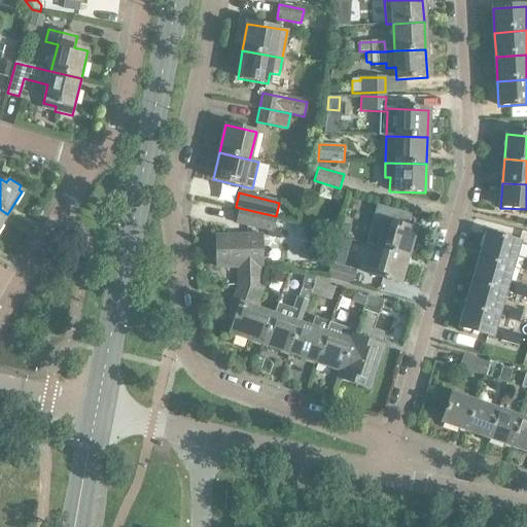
[(415,230),(403,226),(407,214),(377,206),(365,245),(378,248),(408,256),(415,230)]
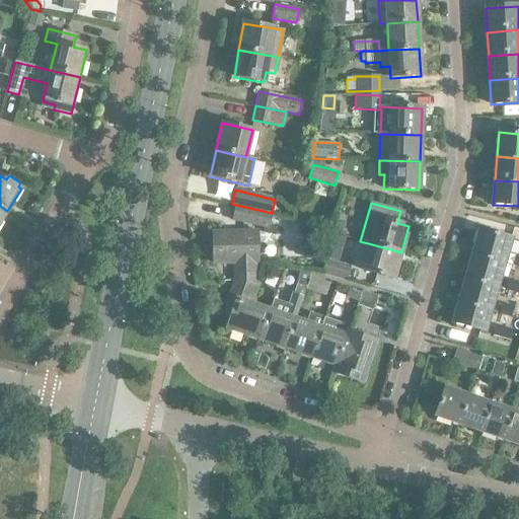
[(232,220),(268,228),(272,213),(236,205),(232,220)]
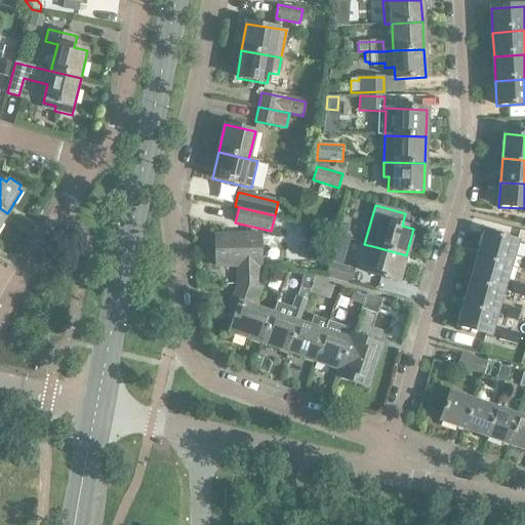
[(346,239),(348,233),(338,230),(337,236),(346,239)]
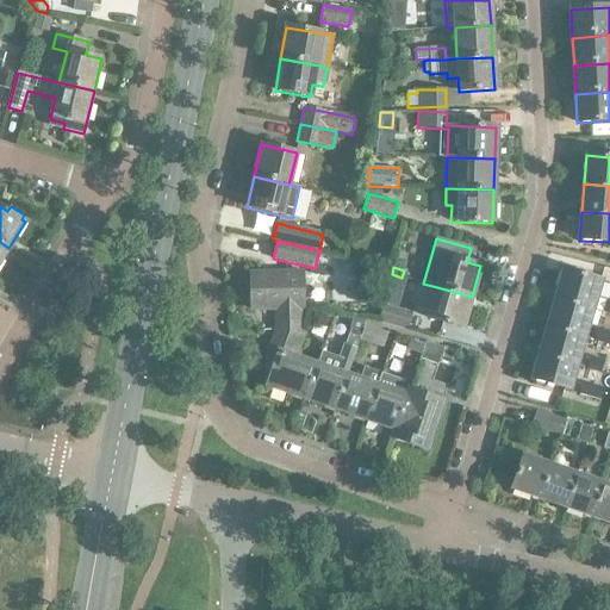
[(592,309),(601,281),(564,271),(555,298),(592,309)]
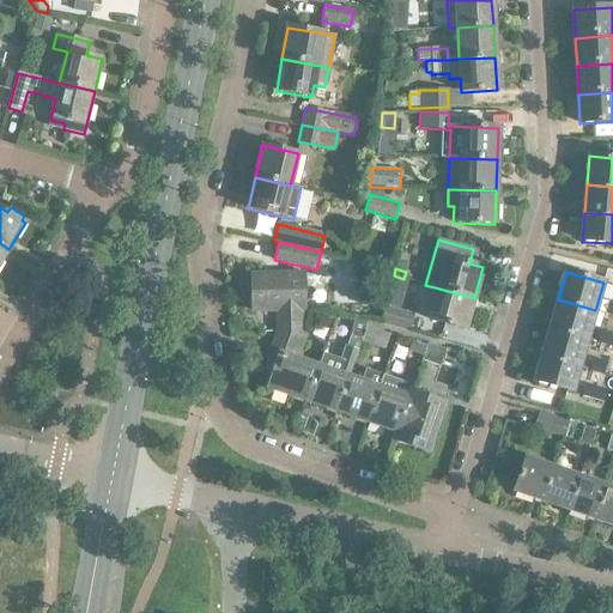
[(303,310),(304,310),(304,274),(252,275),(252,311),(275,310),(275,332),(303,331),(303,310)]
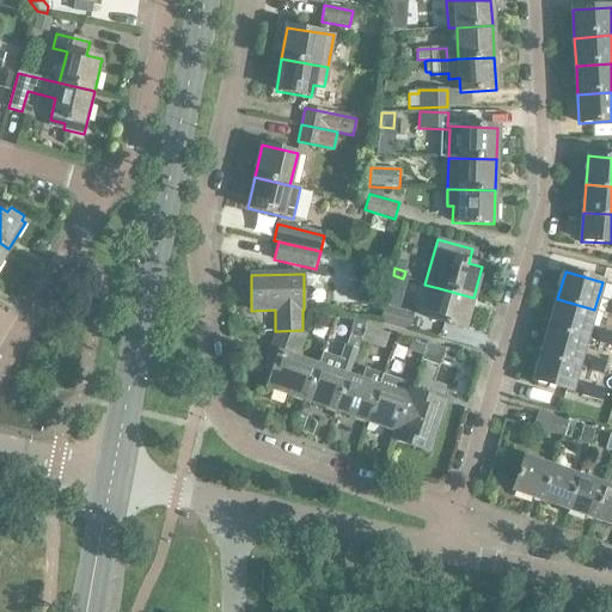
[(393,275),(390,288),(404,293),(408,280),(403,279),(393,275)]
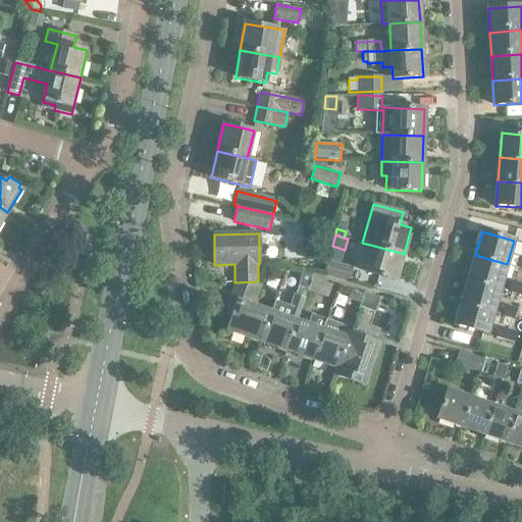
[(404,254),(374,246),(366,272),(396,281),(404,254)]
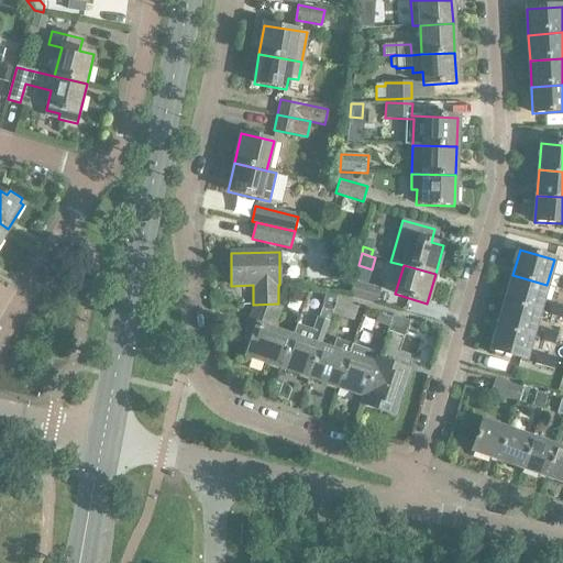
[(547,285),(512,275),(506,300),(540,310),(547,285)]
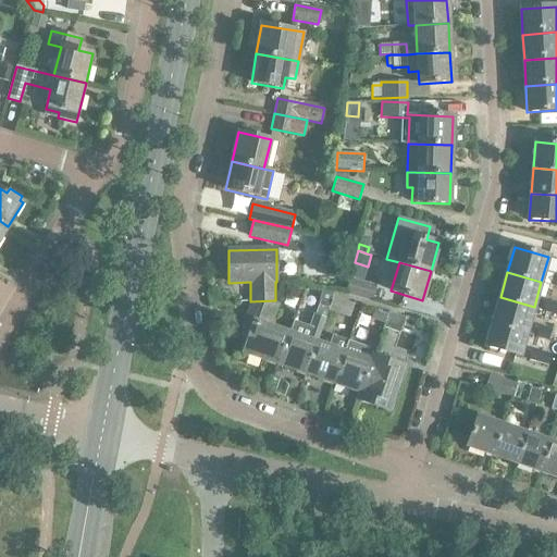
[(351,279),(346,295),(371,301),(375,286),(351,279)]
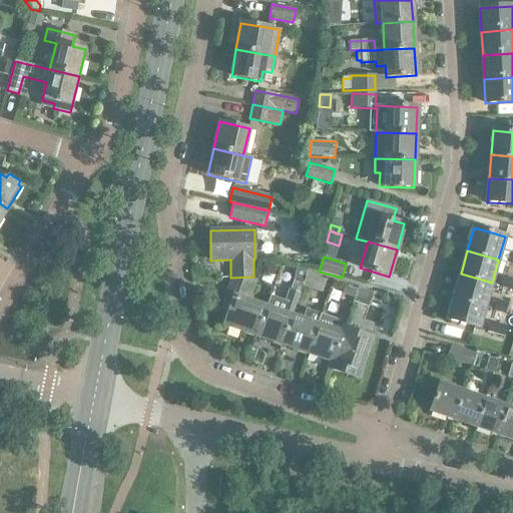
[(492,283),(461,274),(454,297),(485,305),(492,283)]
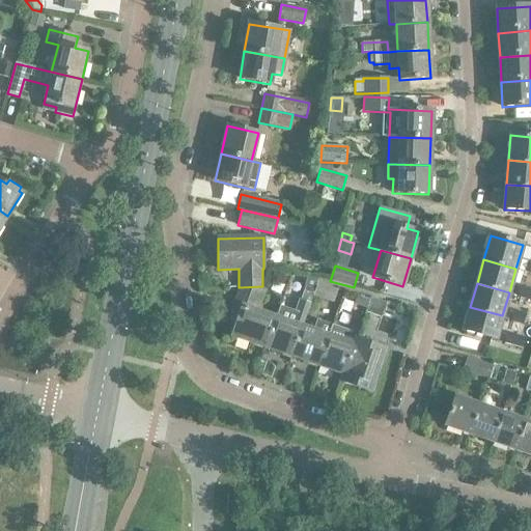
[(312,295),(312,296),(333,303),(337,290),(316,284),(312,295)]
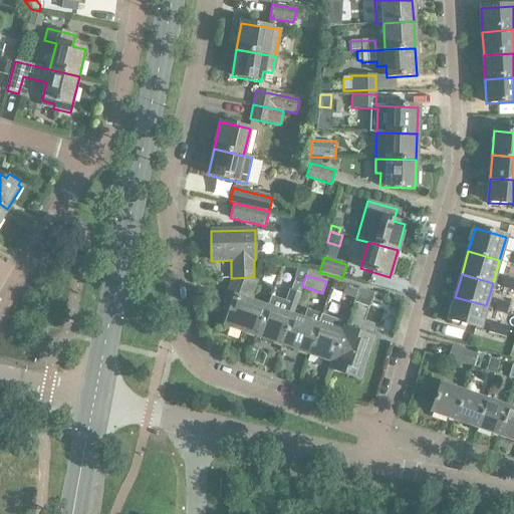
[(502,285),(513,288),(513,277),(505,275),(502,285)]
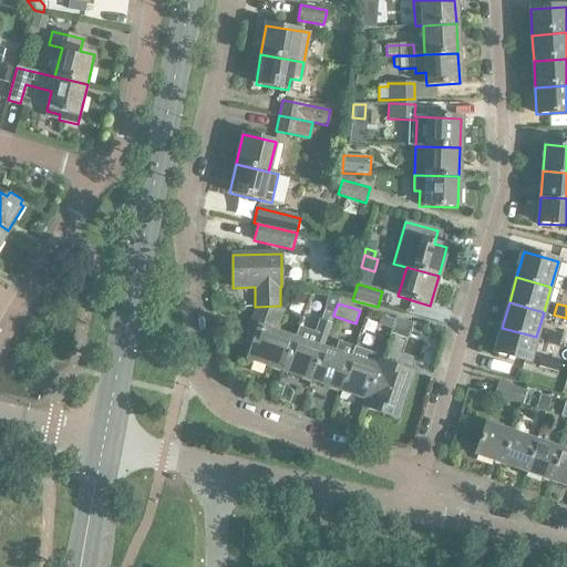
[(247,359),(281,371),(292,339),(269,331),(276,311),(254,311),(243,343),(251,346),(247,359)]
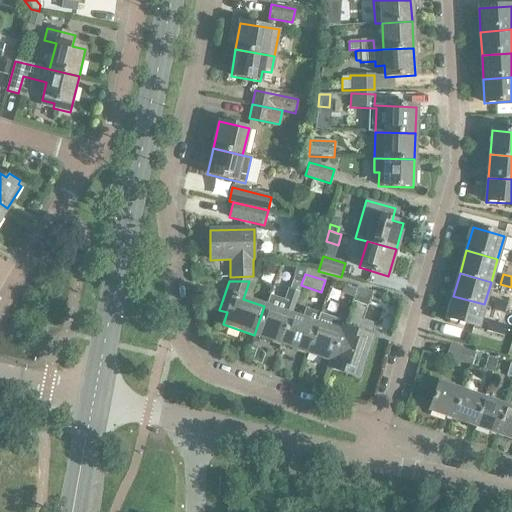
[(288,288),(283,301),(294,305),(301,285),(301,284),(292,281),(290,289),(288,288)]
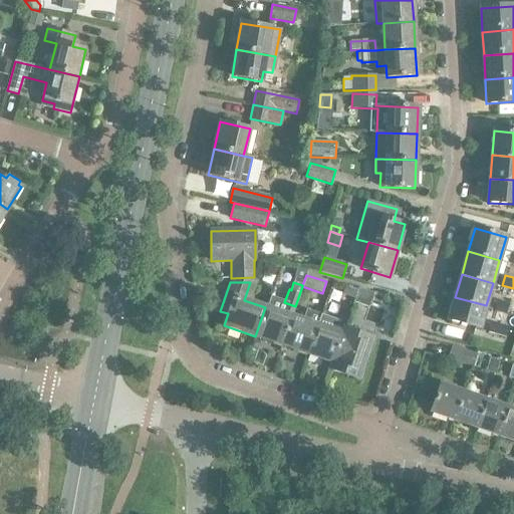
[(357,291),(344,287),(341,295),(354,300),(357,291)]
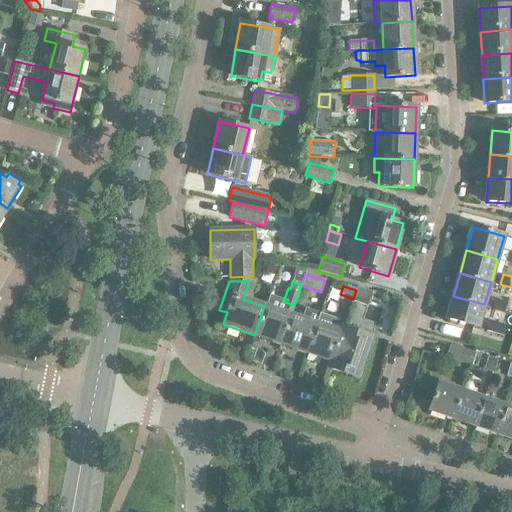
[(356,290),(353,299),(352,301),(367,306),(371,293),(357,288),(356,290)]
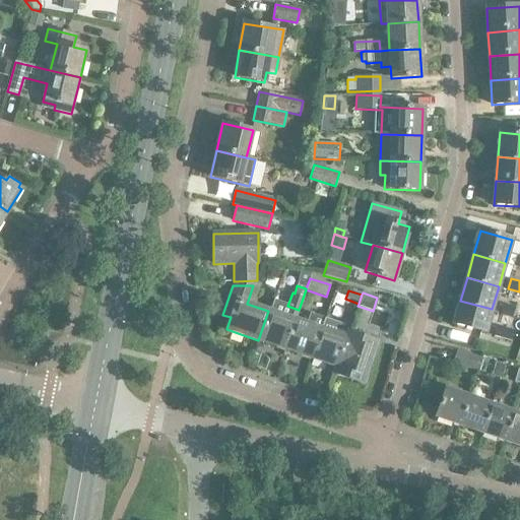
[(268,311),(258,340),(284,348),(294,320),(295,320),(299,310),(287,306),(274,301),(270,312),(268,311)]
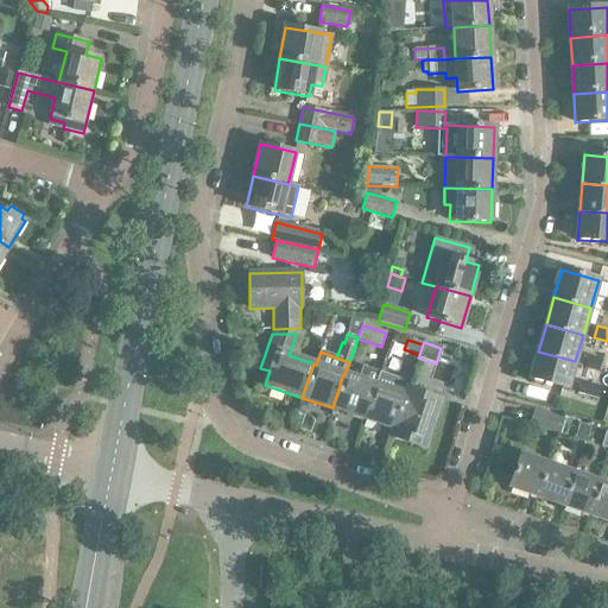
[(538,352),(531,379),(568,390),(575,361),(538,352)]
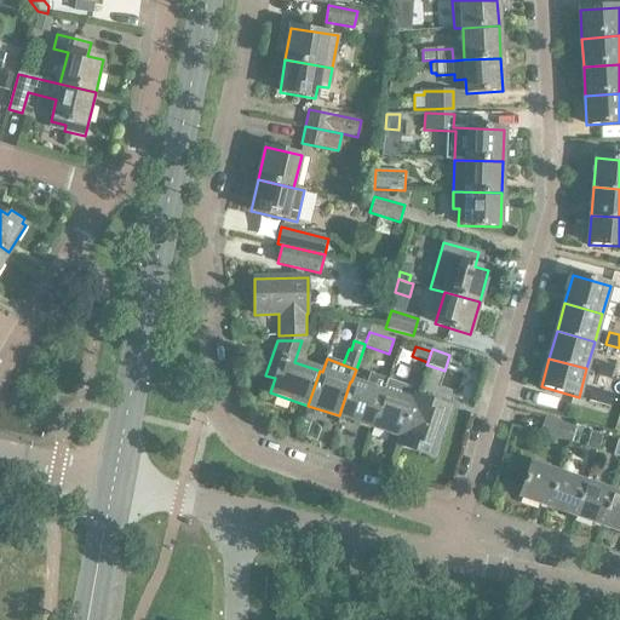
[(616,363),(601,360),(597,372),(613,375),(616,363)]
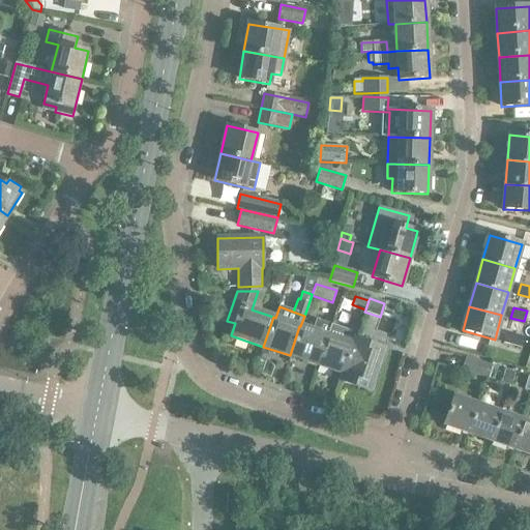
[(300,326),(299,326),(290,355),(315,364),(329,324),(314,319),(311,329),(300,326)]
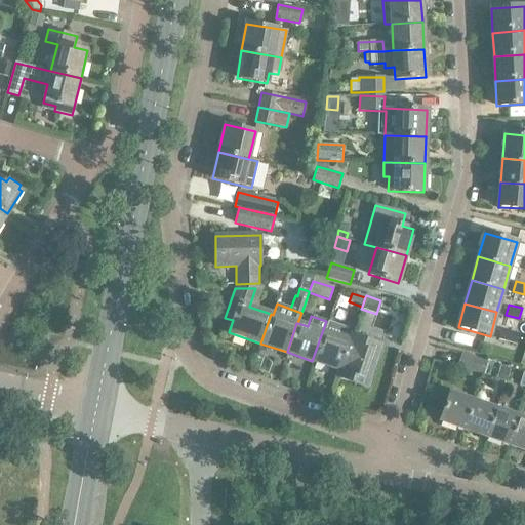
[(339,370),(351,335),(353,330),(326,321),(312,361),(339,370)]
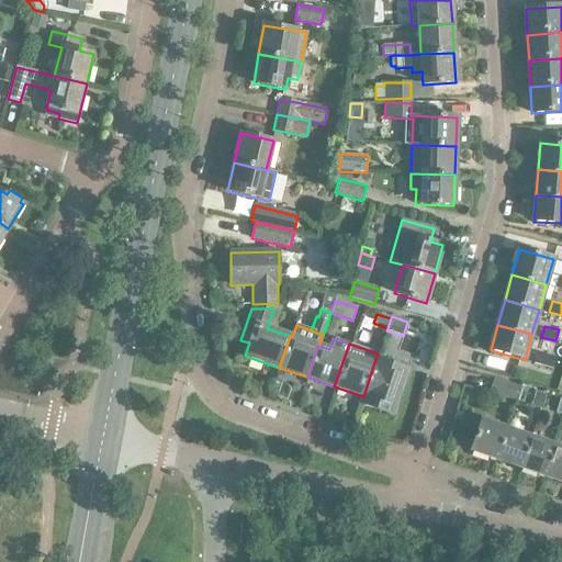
[(554,368),(558,357),(538,350),(535,362),(554,368)]
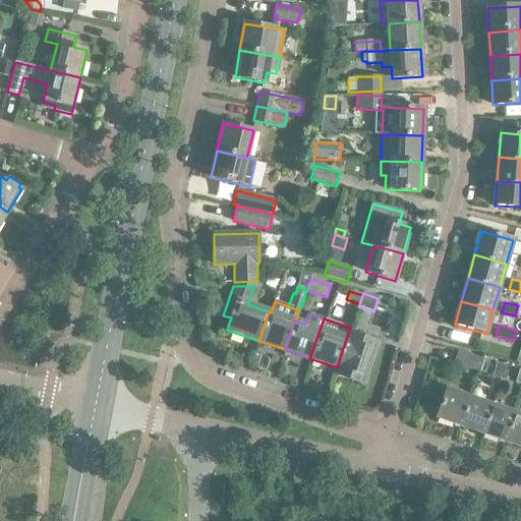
[(334,374),(362,385),(378,343),(348,333),(337,367),(334,374)]
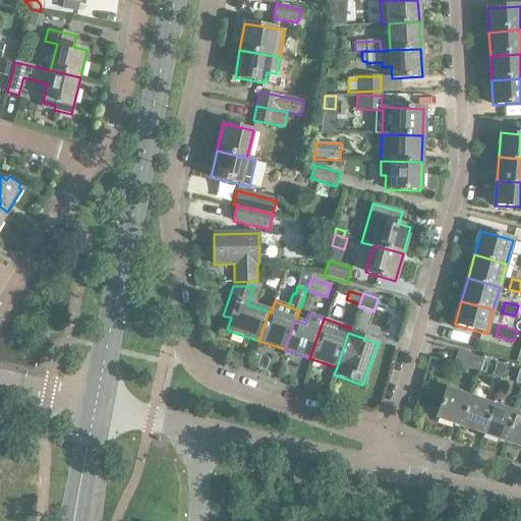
[(482,359),(458,352),(454,364),(478,372),(482,359)]
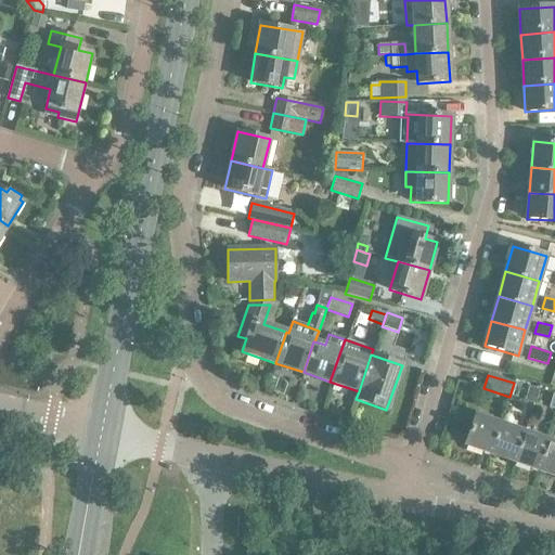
[(526,399),(536,402),(539,389),(530,386),(526,399)]
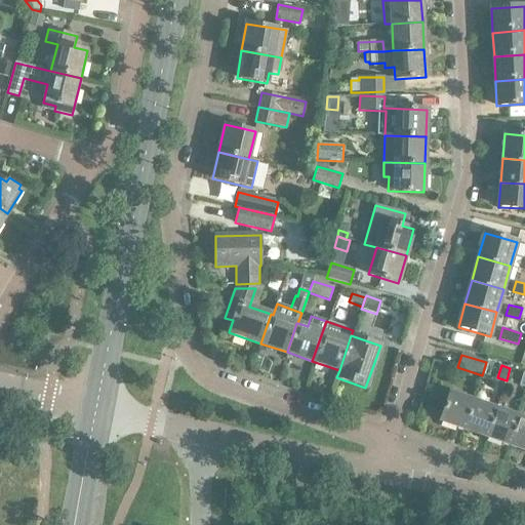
[(474,401),(450,393),(440,421),(463,430),(474,401)]
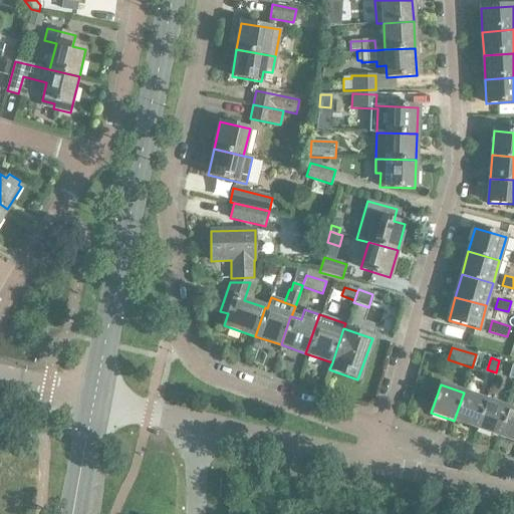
[(464,393),(454,421),(476,429),(486,400),(464,393)]
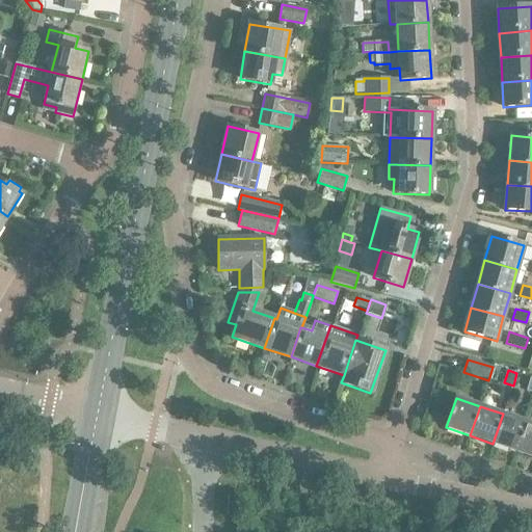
[(503,414),(493,444),(515,451),(526,422),(503,414)]
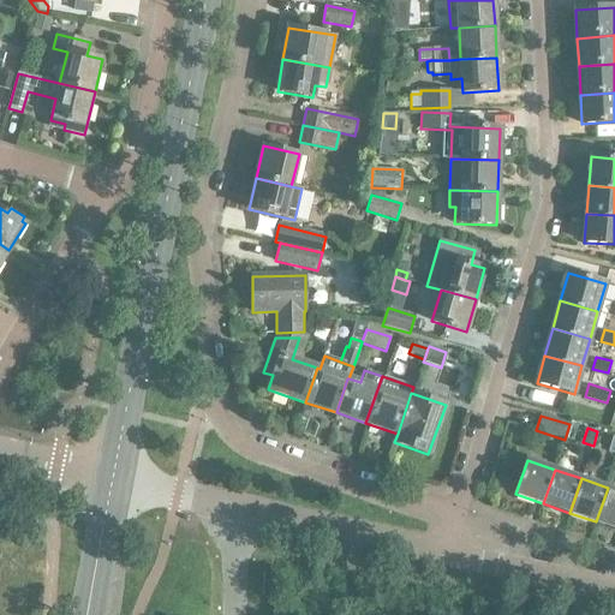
[(614,490),(608,488),(596,521),(614,527),(614,490)]
